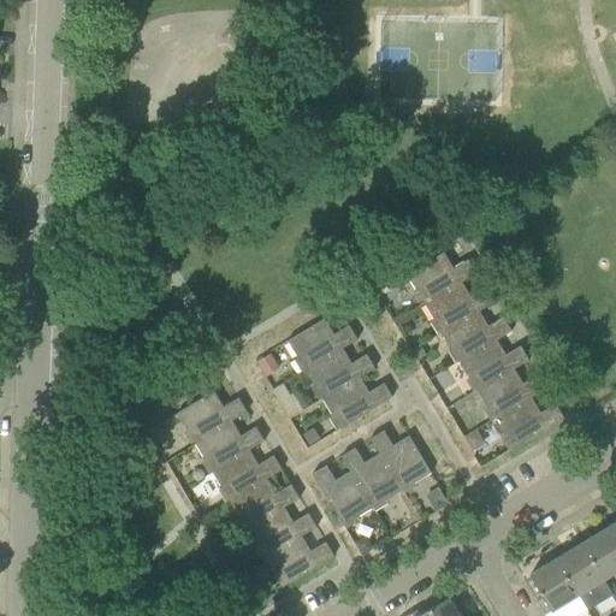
[(407,274),(419,295),(425,304),(462,282),(462,283),(477,273),(468,260),(454,268),(444,253),(407,274)]
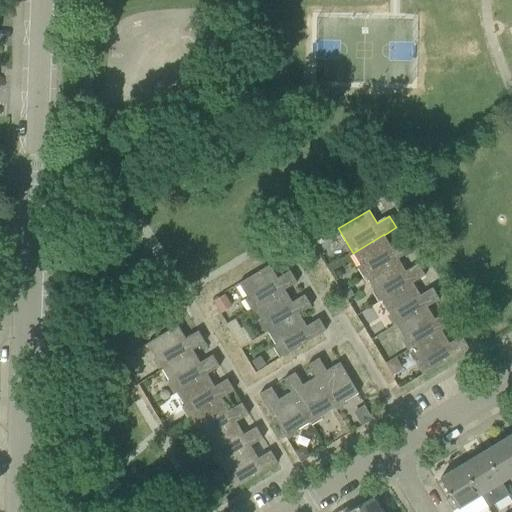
[(353,253),(367,277),(398,258),(399,259),(411,251),(404,240),(392,247),(384,235),(384,234),(353,253)]
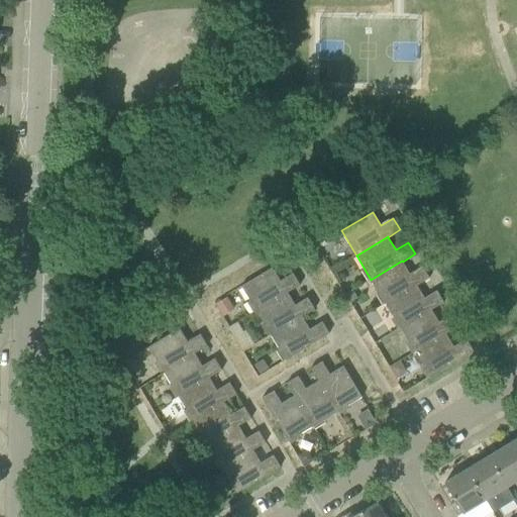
[(402,261),(371,280),(386,304),(417,285),(417,286),(429,278),(422,267),(410,274),(403,262),(402,261)]
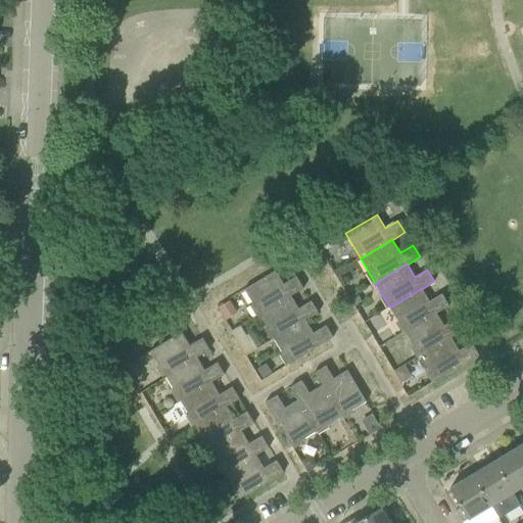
[(276,271),(244,289),(259,315),(291,295),(291,296),(303,288),(296,277),(284,284),(276,271)]
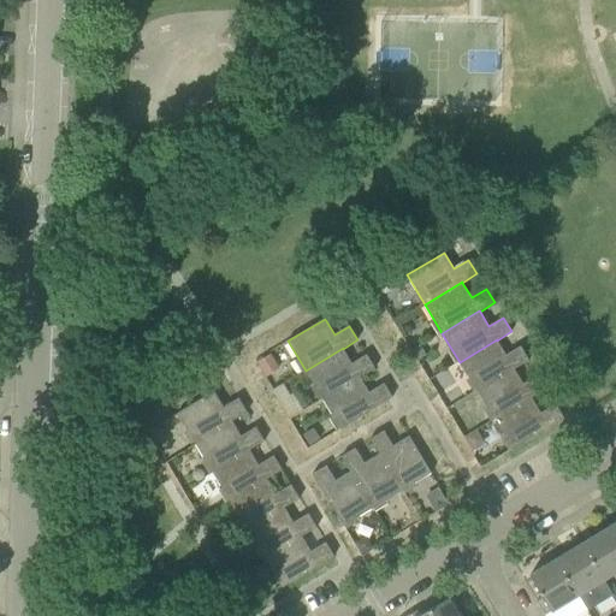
[(419,345),(414,338),(406,343),(412,350),(419,345)]
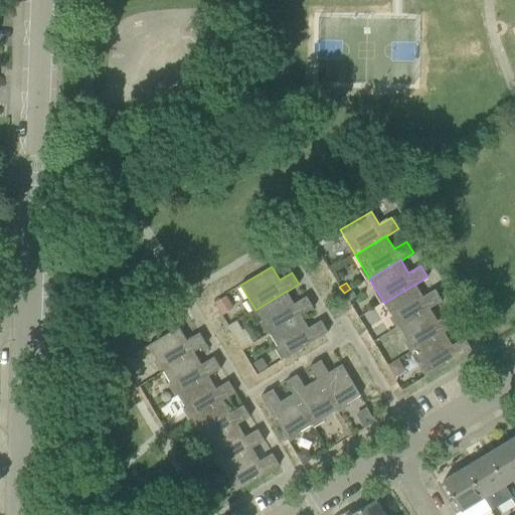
[(384,303),(399,327),(430,308),(431,309),(443,301),(436,289),(422,297),(415,285),(415,284),(384,303)]
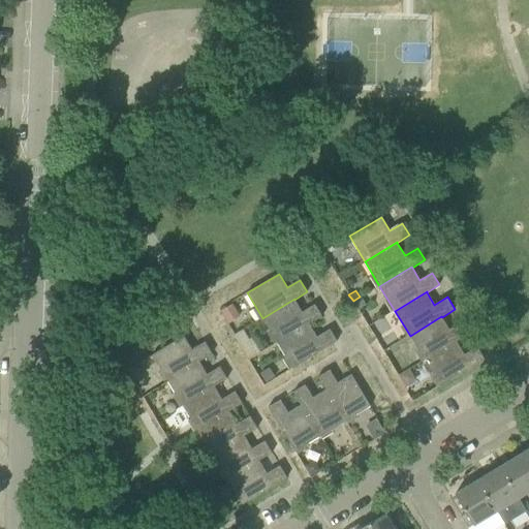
[(359,310),(366,305),(361,297),(360,297),(353,301),(359,310)]
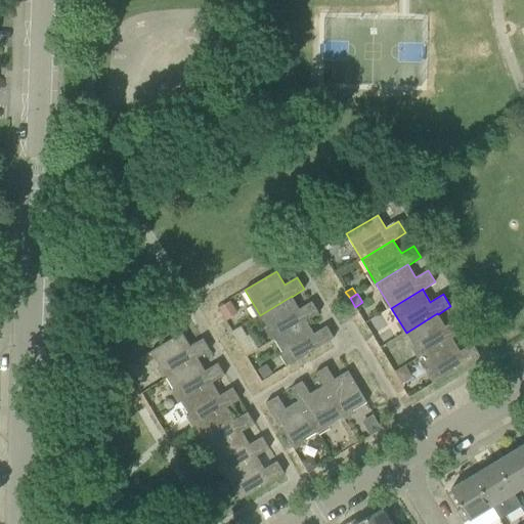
[(275,341),(307,321),(319,313),(312,302),(299,309),(292,297),(292,296),(260,315),(275,341)]
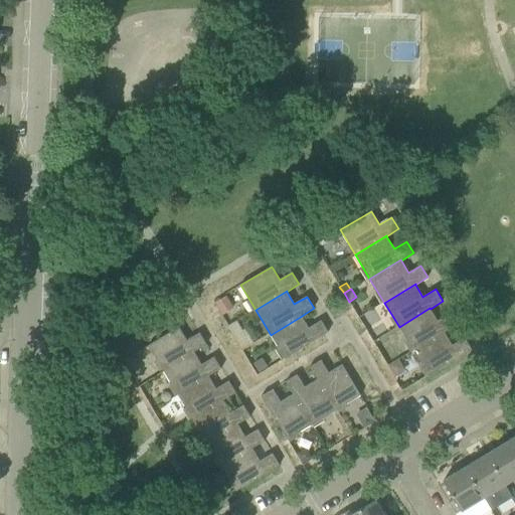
[(215,303),(222,315),(234,308),(226,296),(215,303)]
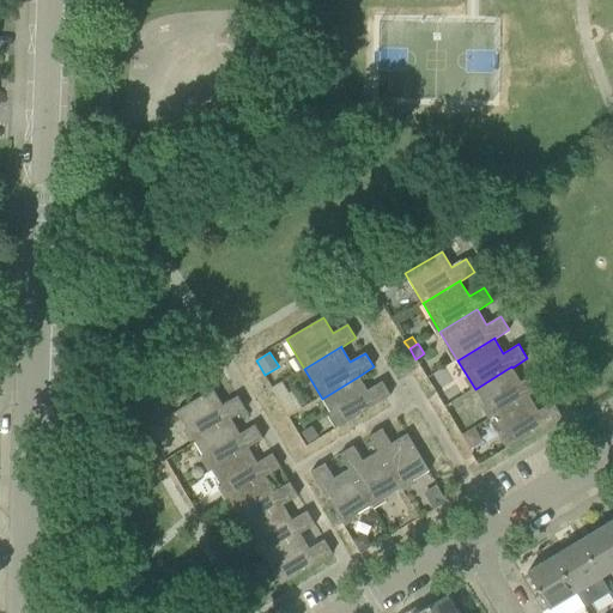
[(492,418),(529,396),(544,387),(535,372),(521,382),(513,368),(511,366),(475,389),(492,418)]
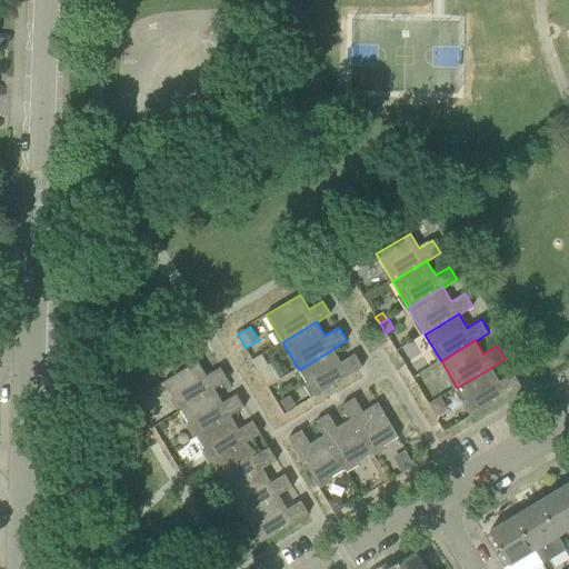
[(362,367),(355,355),(341,362),(333,349),(299,370),(315,396),(362,367)]
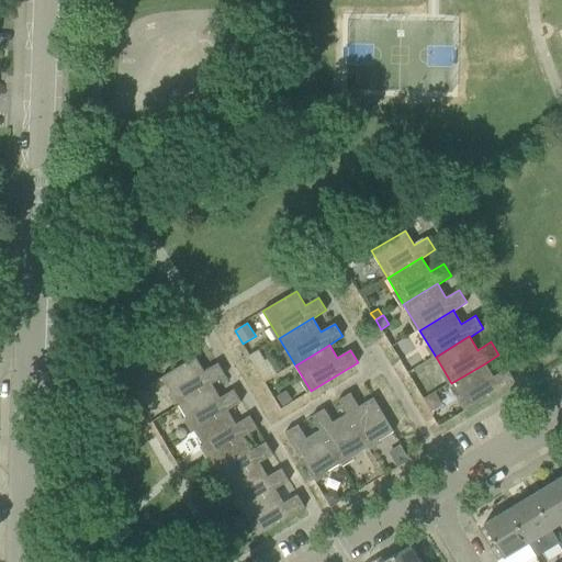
[(195,357),(161,378),(178,404),(212,383),(212,384),(225,377),(217,363),(204,371),(195,357)]
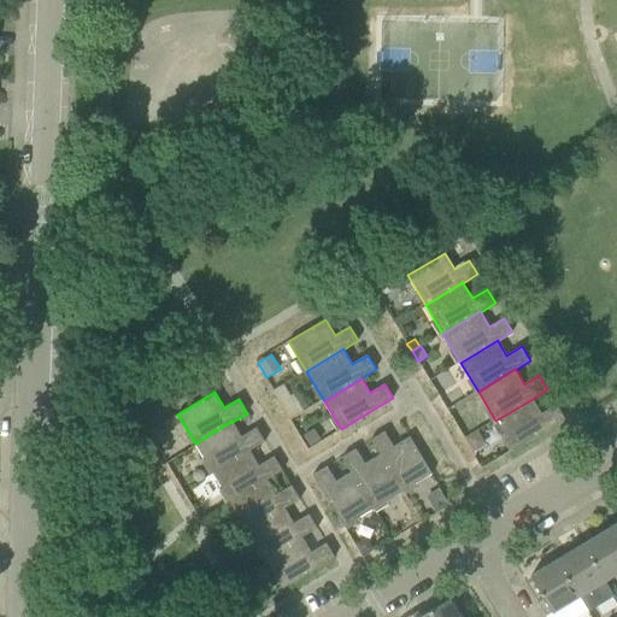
[(565,418),(557,404),(541,413),(533,399),(495,421),(513,450),(565,418)]
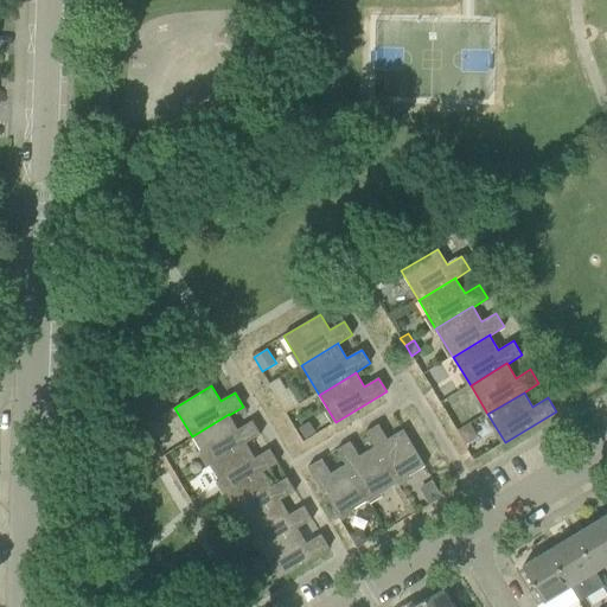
[(192,436),(209,465),(246,442),(247,443),(261,434),(253,421),(238,429),(229,415),(229,414),(192,436)]
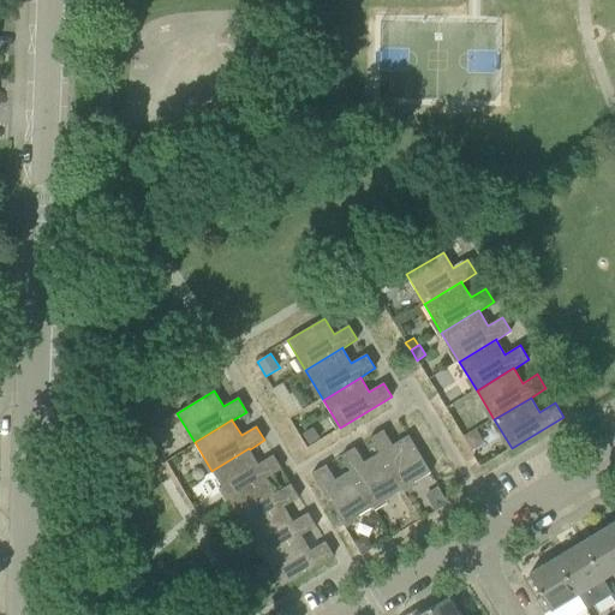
[(310,445),(321,439),(314,427),(303,434),(310,445)]
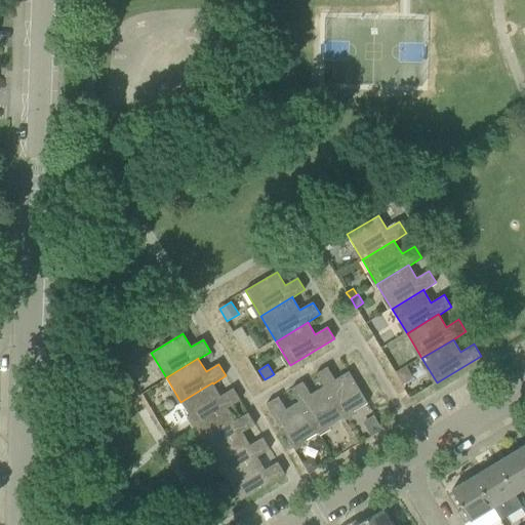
[(403,385),(414,377),(407,366),(396,373),(403,385)]
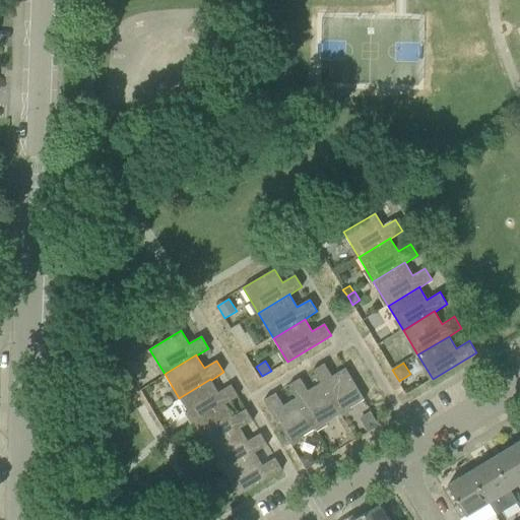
[(339,414),(365,399),(345,368),(332,376),(324,364),(313,371),(320,383),(339,414)]
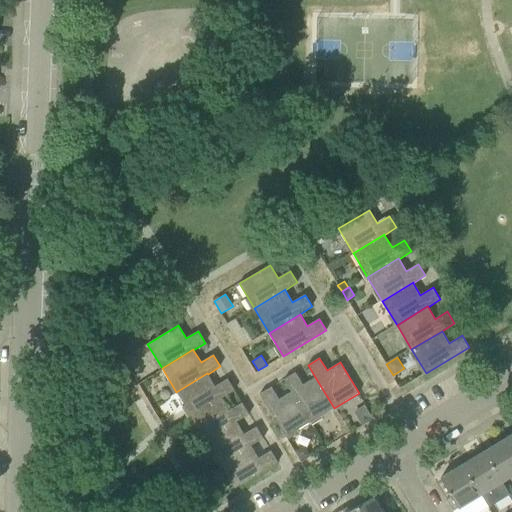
[(295,372),(284,379),(291,392),(310,422),(334,408),(315,377),(303,385),(295,372)]
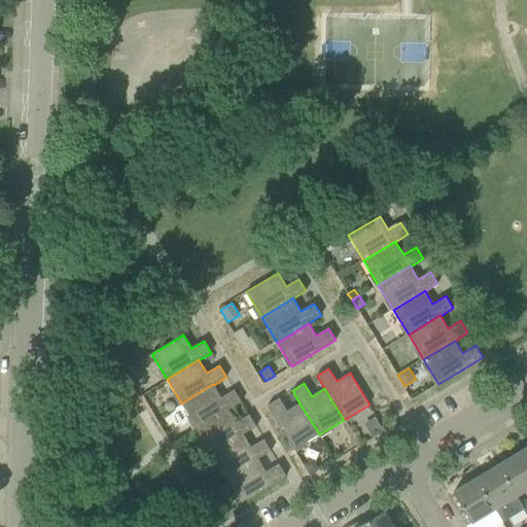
[(213,384),(181,403),(197,428),(229,410),(241,401),(234,390),(221,397),(214,385),(213,384)]
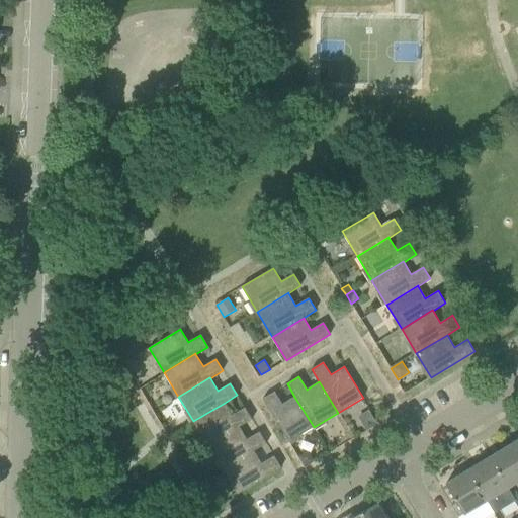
[(282,404),(274,392),(263,399),(289,442),(314,427),(294,397),(282,404)]
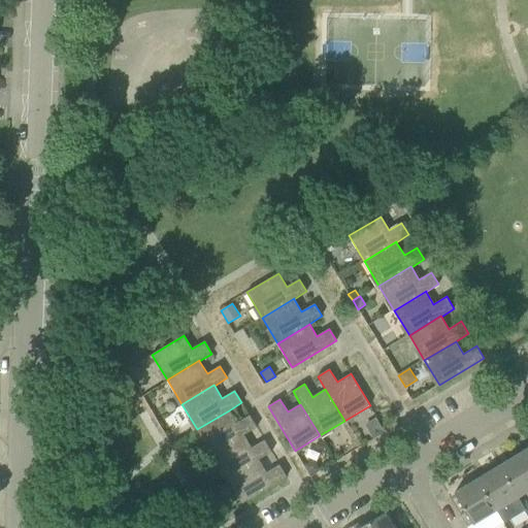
[(197,429),(212,454),(243,435),(244,435),(257,427),(250,416),(236,423),(229,410),(197,429)]
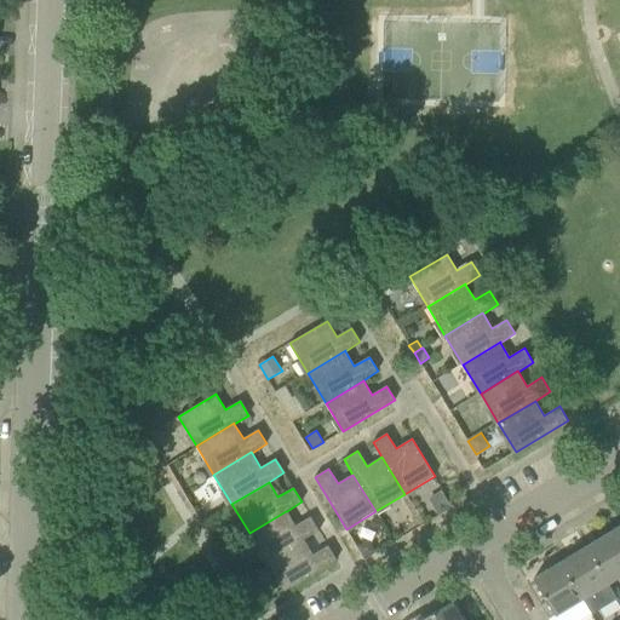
[(451,506),(441,491),(428,499),(437,515),(451,506)]
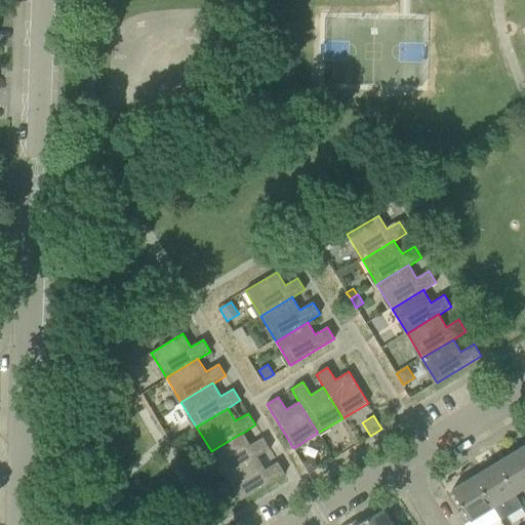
[(226,476),(257,457),(270,449),(263,438),(250,445),(243,433),(242,433),(211,451),(226,476)]
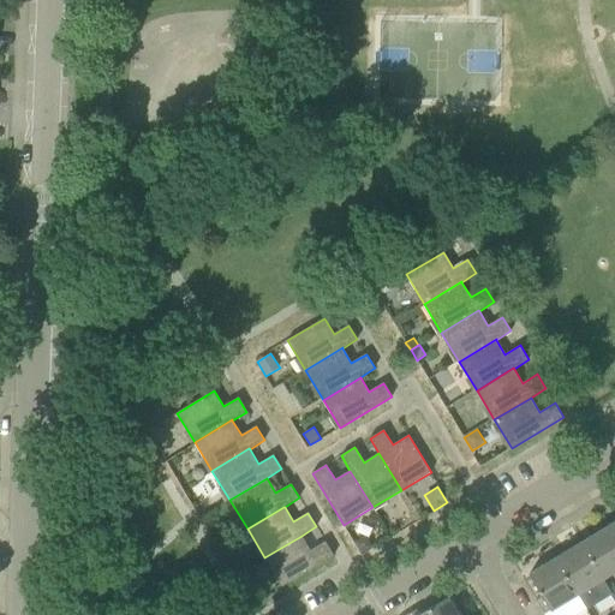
[(581,543),(604,579),(614,572),(614,538),(608,526),(581,543)]
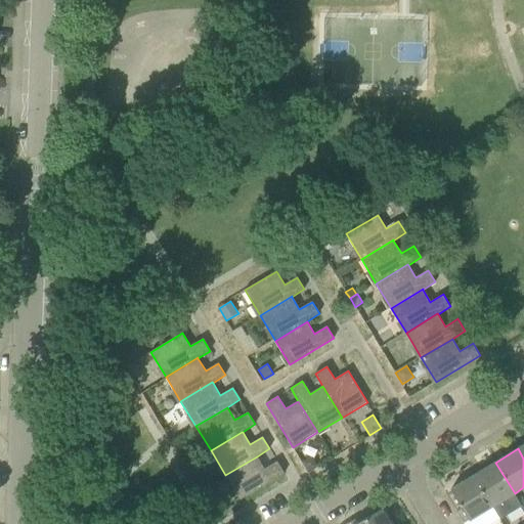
[(285,473),(277,462),(264,469),(257,456),(225,475),(241,499),(285,473)]
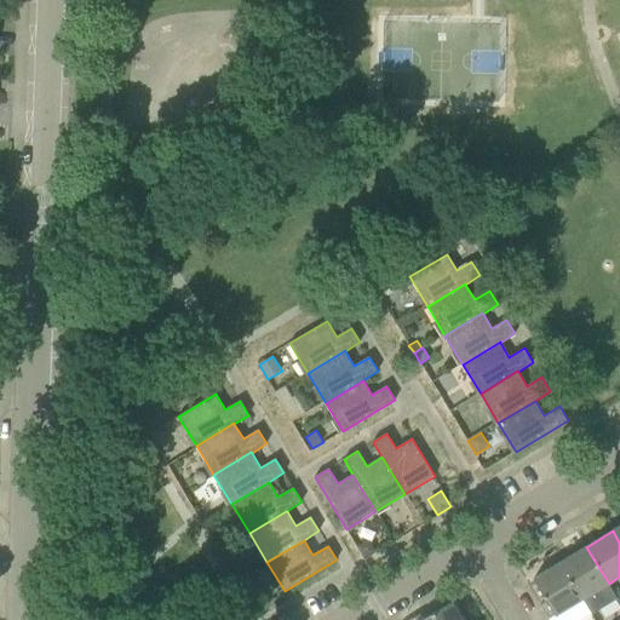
[(375,552),(369,540),(357,546),(363,558),(375,552)]
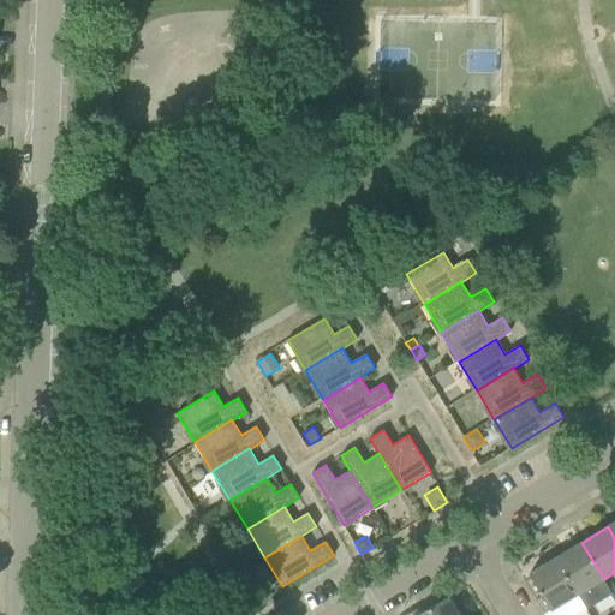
[(556,559),(578,595),(604,579),(581,543),(556,559)]
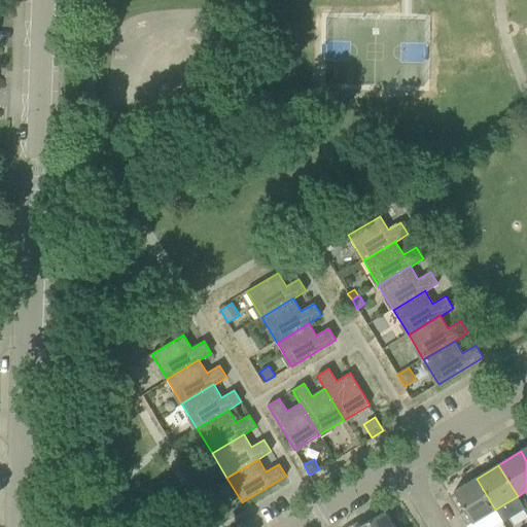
[(477,479),(453,492),(472,523),(495,510),(477,479)]
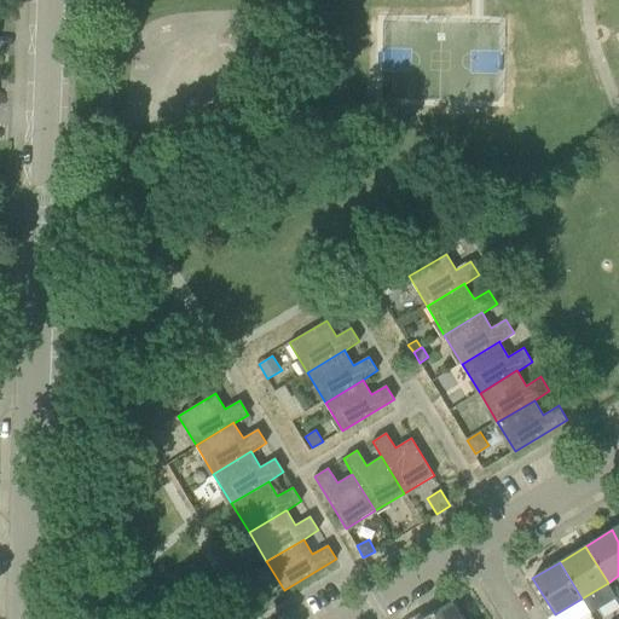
[(462,618),(451,601),(421,618),(462,618)]
